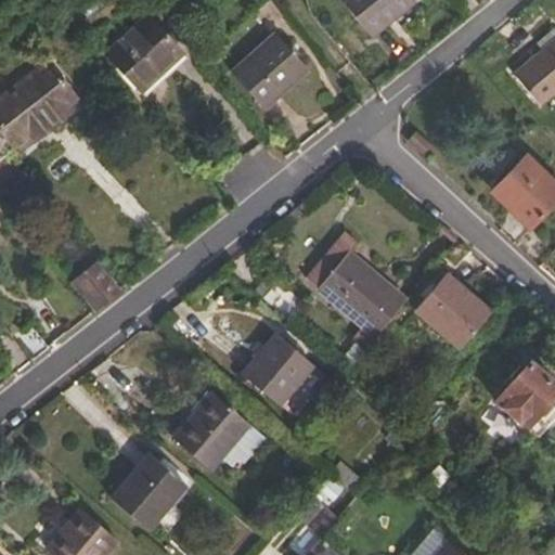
[(337,0),(368,37),(410,0),(337,0)]
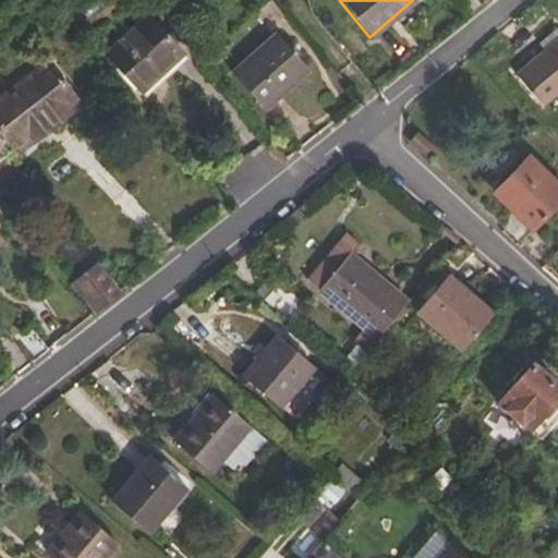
[(142,16),(101,50),(135,89),(174,53),(142,16)]
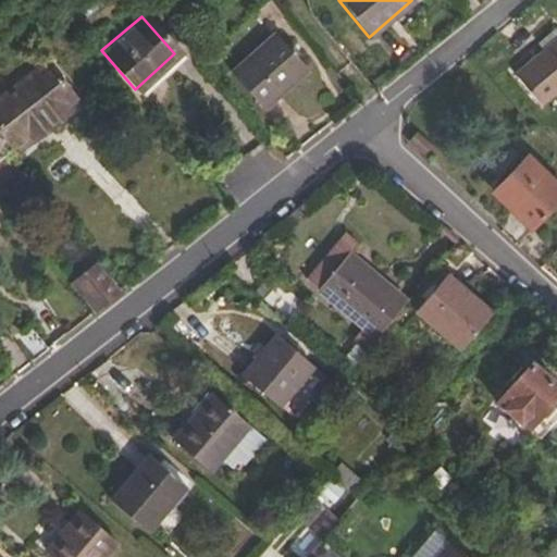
[(547,53),(518,77),(542,107),(556,94),(556,32),(541,46),(547,53)]
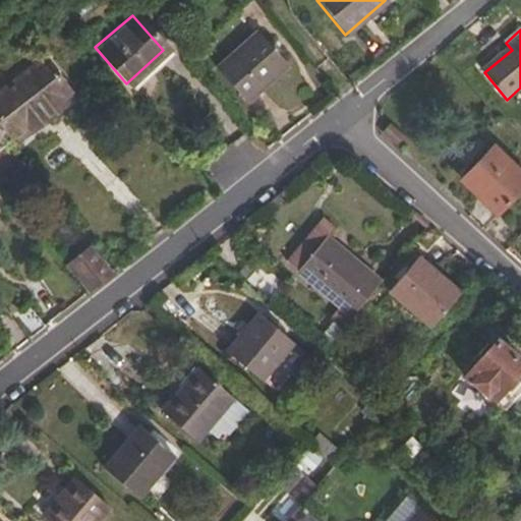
[(252,31),(212,69),(240,102),(282,63),(252,31)]
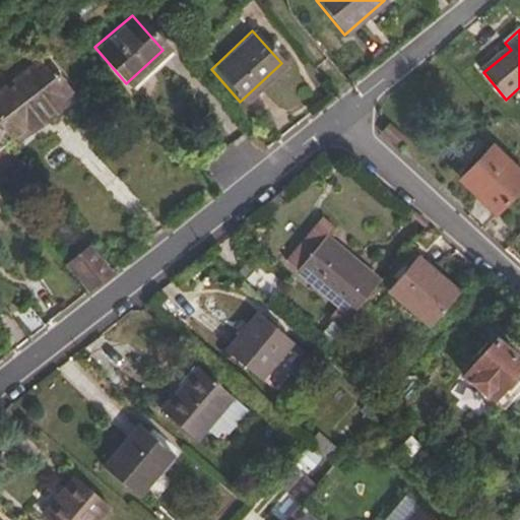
[(41,58),(0,90),(0,121),(8,132),(23,119),(29,126),(61,100),(57,93),(65,87),(41,58)]
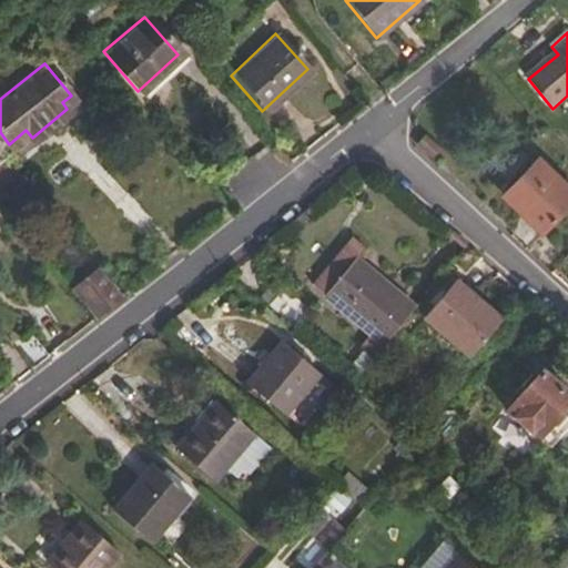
[(1,151),(0,152),(0,182),(16,170),(1,151)]
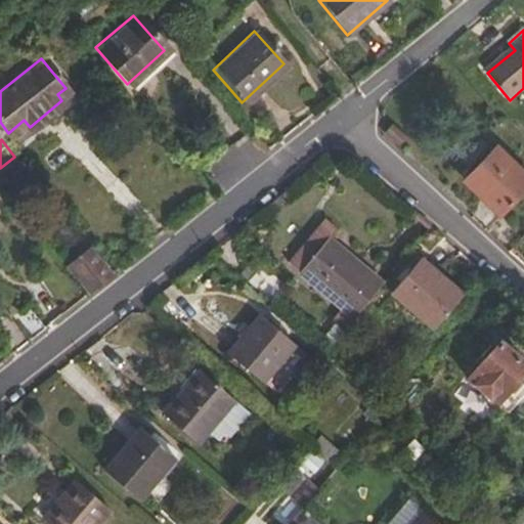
[(523,193),(523,172),(497,147),(470,177),(491,198),(487,203),(503,218),(523,193)]
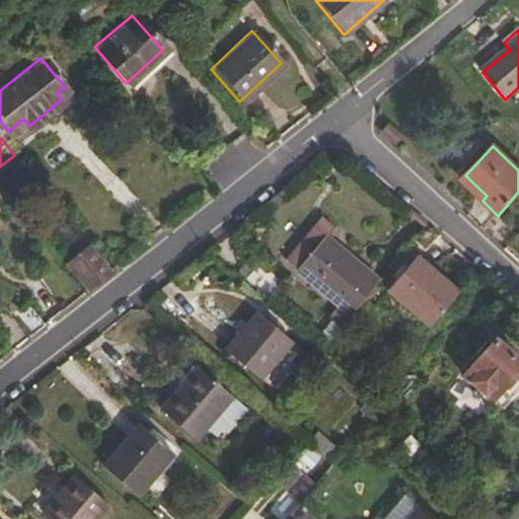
[(503,230),(495,238),(503,245),(510,237),(503,230)]
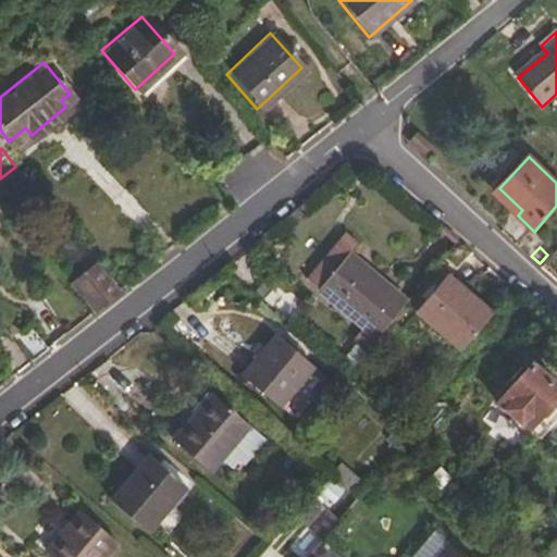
[(305,281),(319,292),(343,264),(329,252),(305,281)]
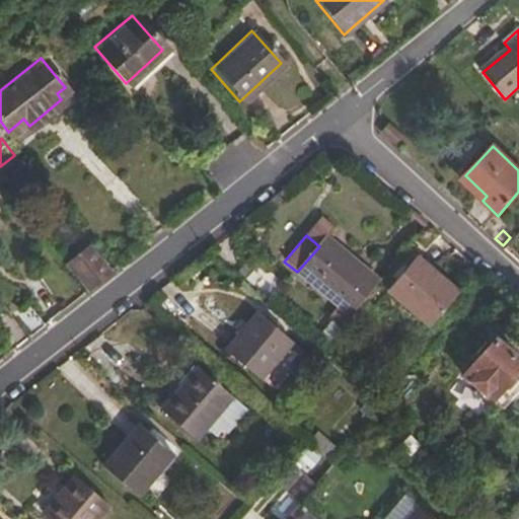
[(326,319),(339,330),(377,285),(324,240),(319,246),(297,272),(337,308),(326,319)]
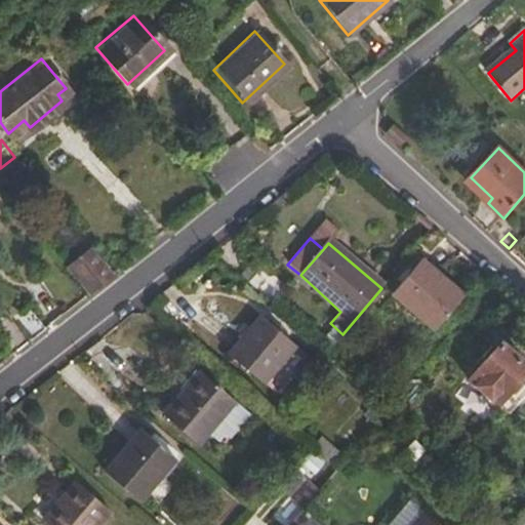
[(65,264),(88,291),(109,275),(86,247),(65,264)]
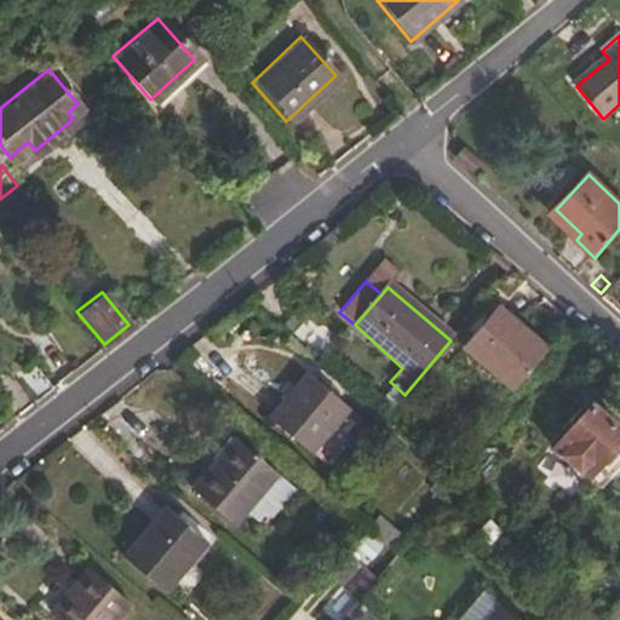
[(547,355),(497,311),(464,350),(515,394),(547,355)]
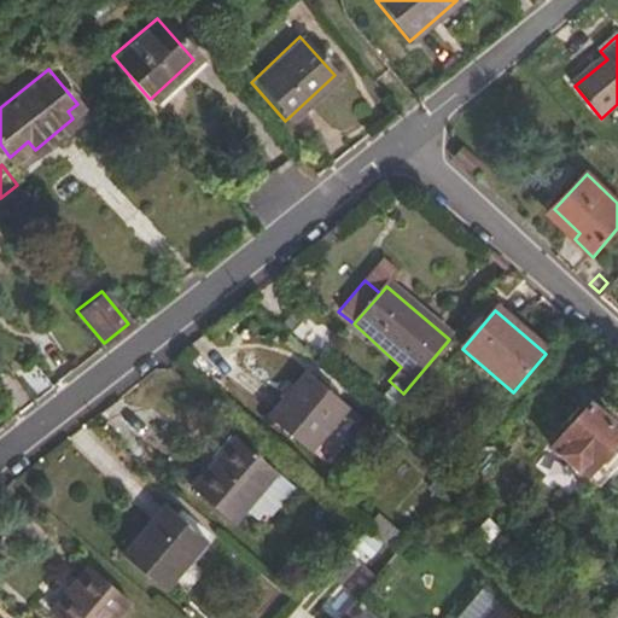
[(12,372),(34,398),(51,384),(29,359),(12,372)]
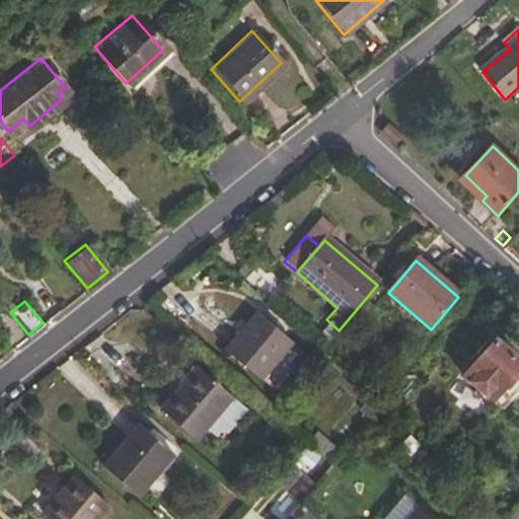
[(0,314),(0,329),(13,346),(28,335),(10,312),(7,308),(0,314)]
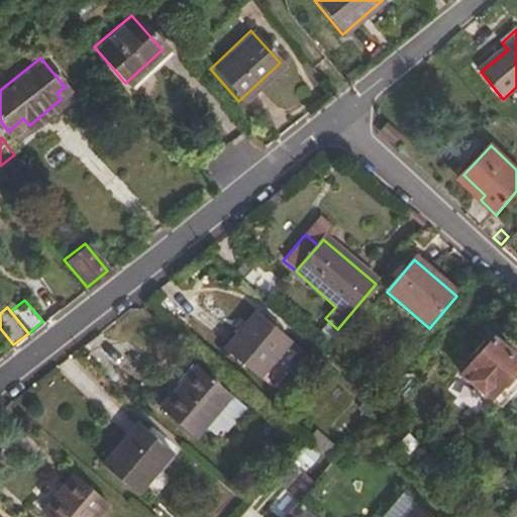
[(255,316),(223,353),(256,382),(289,344),(255,316)]
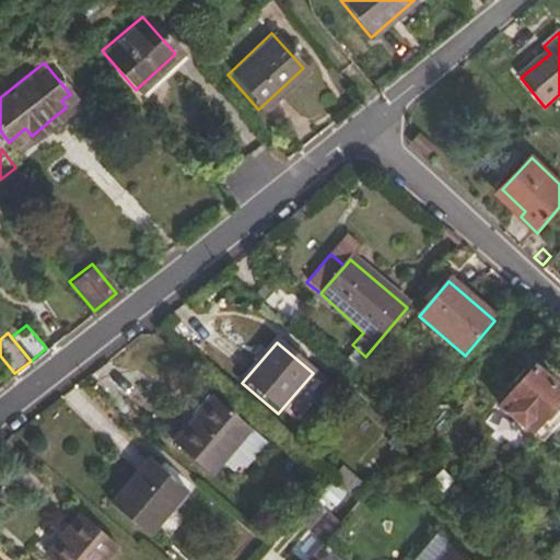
[(559,389),(535,369),(501,408),(544,445),(559,426),(559,410),(556,407),(559,401),(559,389)]
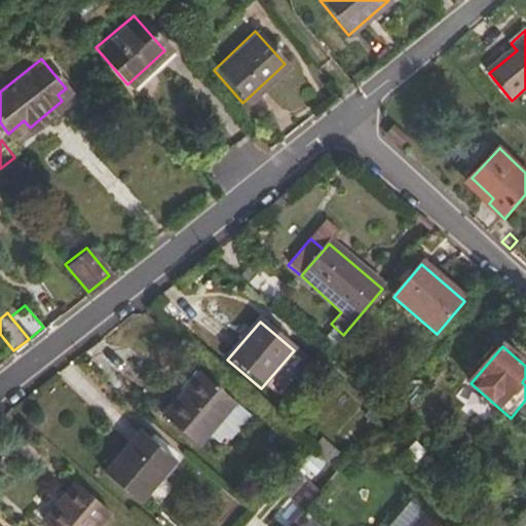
[(200,373),(163,415),(196,445),(234,402),(200,373)]
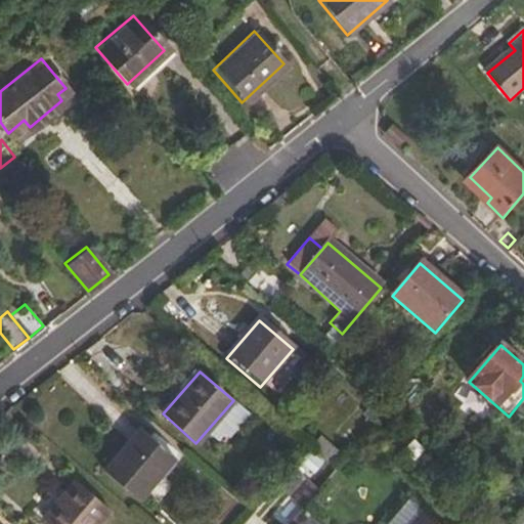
[(460,398),(474,415),(484,405),(470,390),(460,398)]
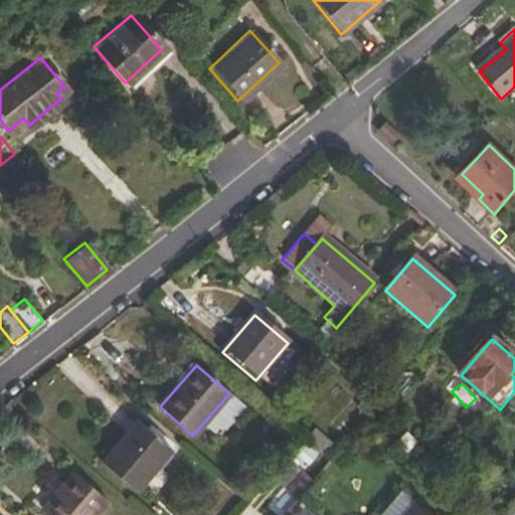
[(137,421),(103,463),(135,490),(169,449),(137,421)]
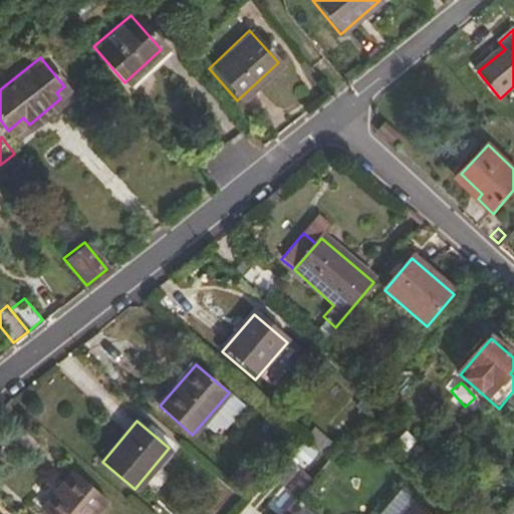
[(73,470),(42,507),(50,513),(92,513),(106,497),(73,470)]
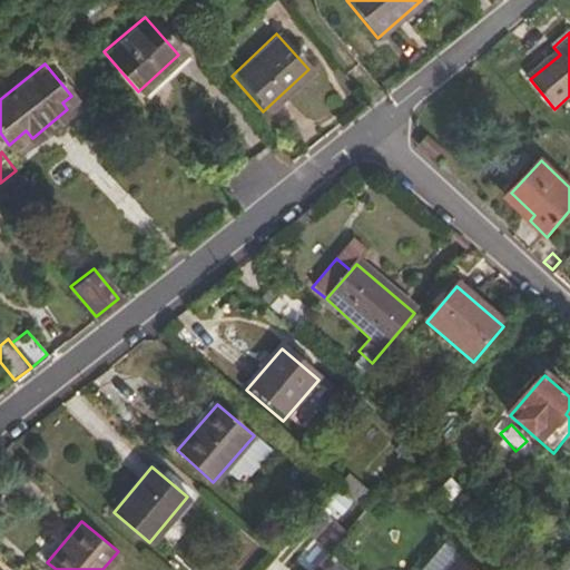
[(331,552),(343,539),(333,530),(321,544),(331,552)]
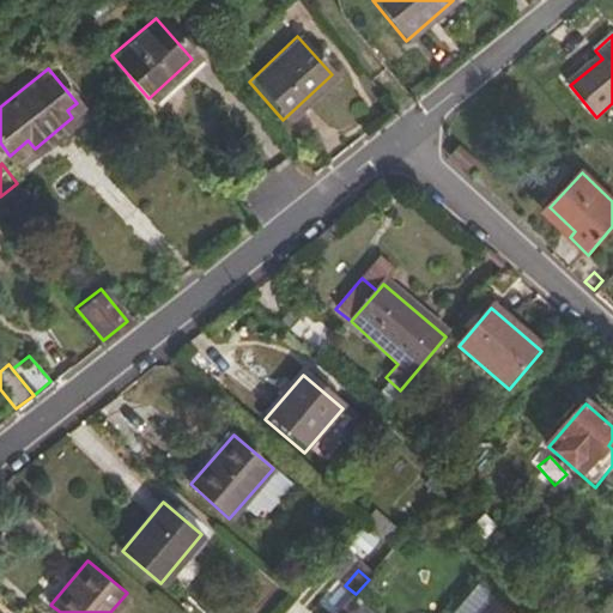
[(377,612),(356,594),(339,612),(377,612)]
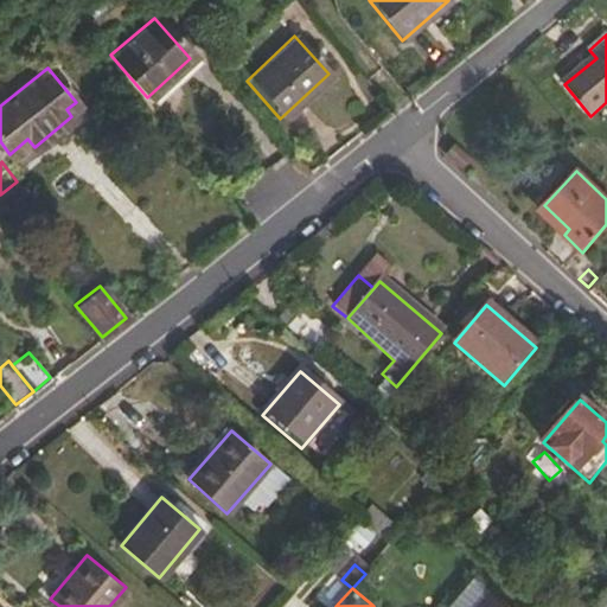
[(508,606),(489,590),(474,606),(508,606)]
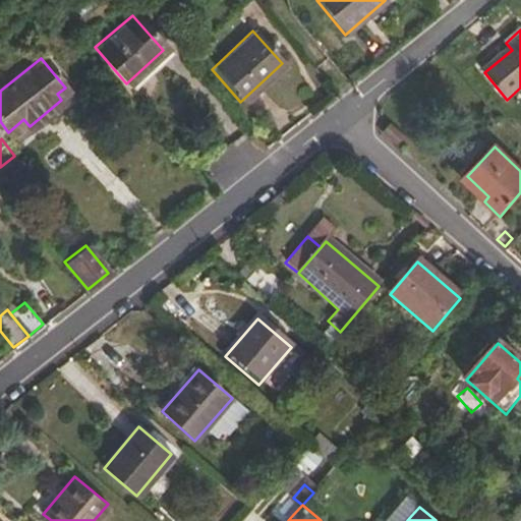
All buildings are outlined.
